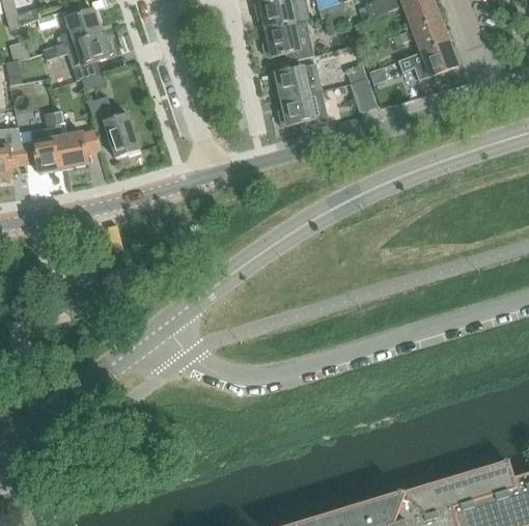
[(303,19),(299,0),(263,0),(259,1),(266,27),(303,19)]
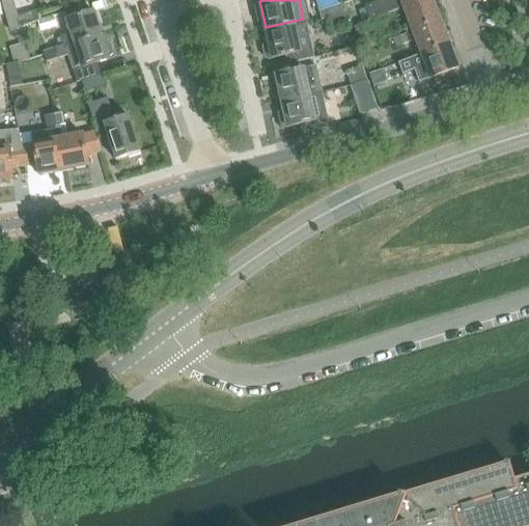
[(335,0),(325,3),(328,12),(344,7),(342,0),(335,0)]
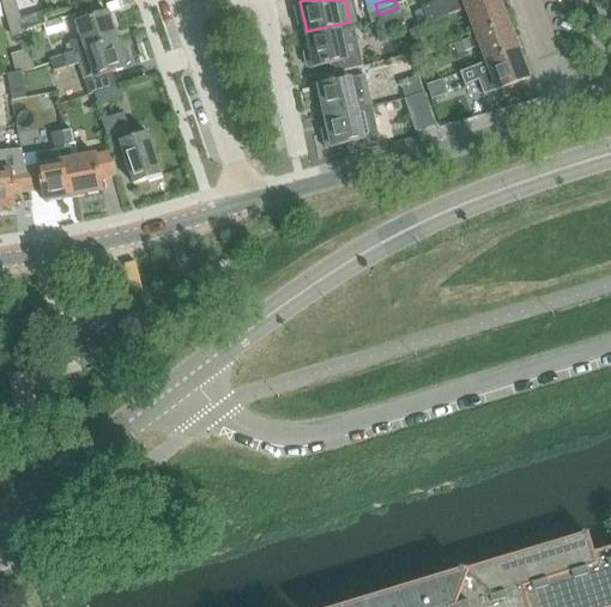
[(422,0),(428,17),(465,2),(472,0),(422,0)]
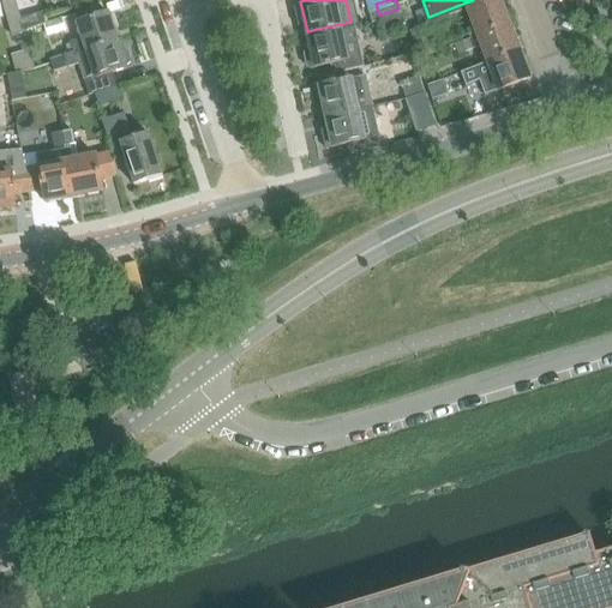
[(473,0),(466,2),(477,30),(508,18),(501,0),(473,0)]
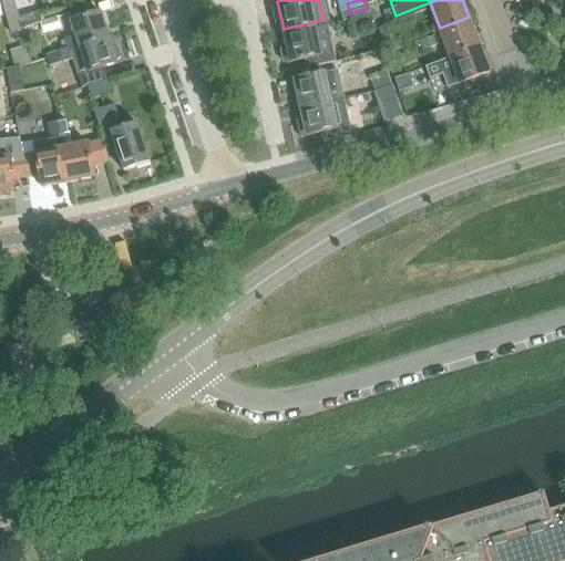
[(7,14),(14,12),(17,11),(18,12),(14,1),(8,3),(8,6),(3,7),(7,14)]
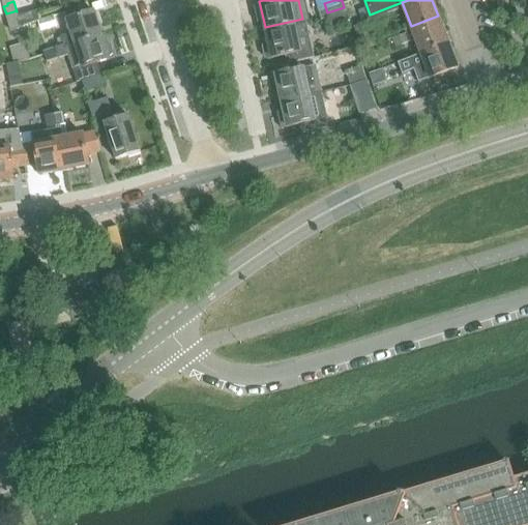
[(324,3),(317,5),(319,15),(327,12),(324,3)]
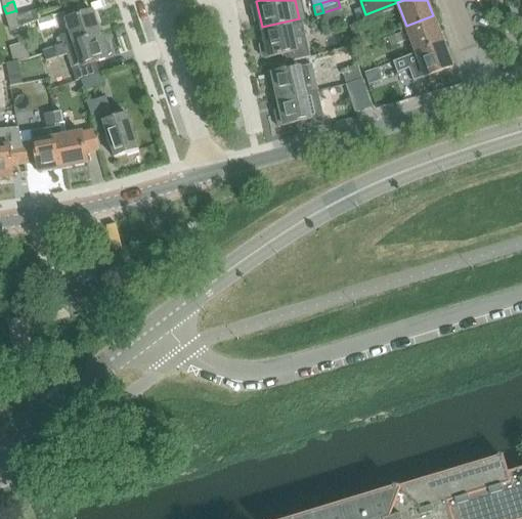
[(63,42),(73,39),(99,31),(91,6),(66,15),(70,29),(60,32),(62,40),(63,42)]
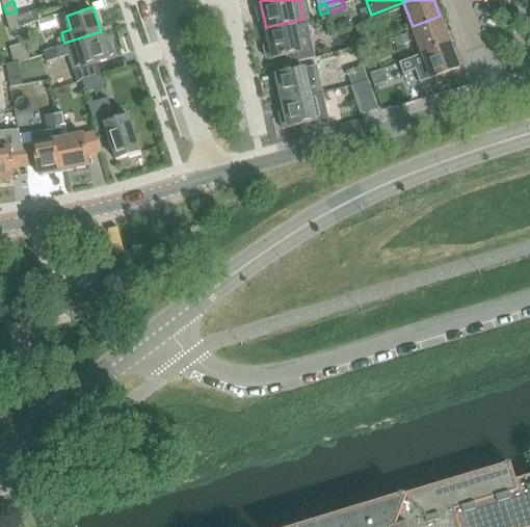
[(345,7),(328,12),(332,22),(347,17),(345,7)]
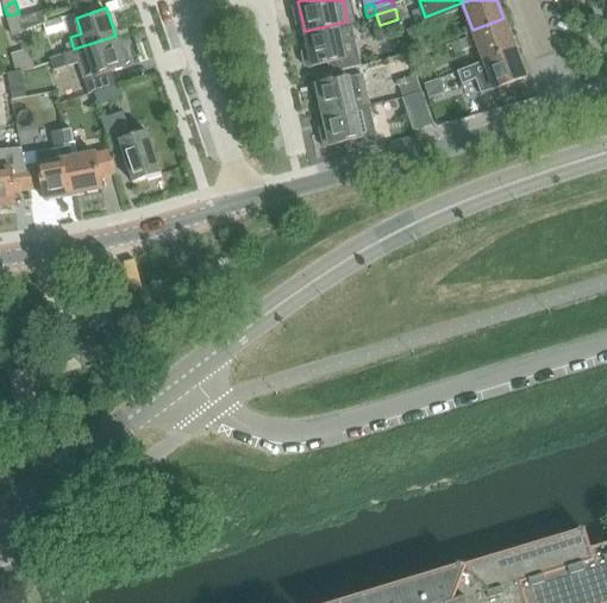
[(16,13),(7,16),(12,30),(22,27),(20,23),(18,12),(16,13)]
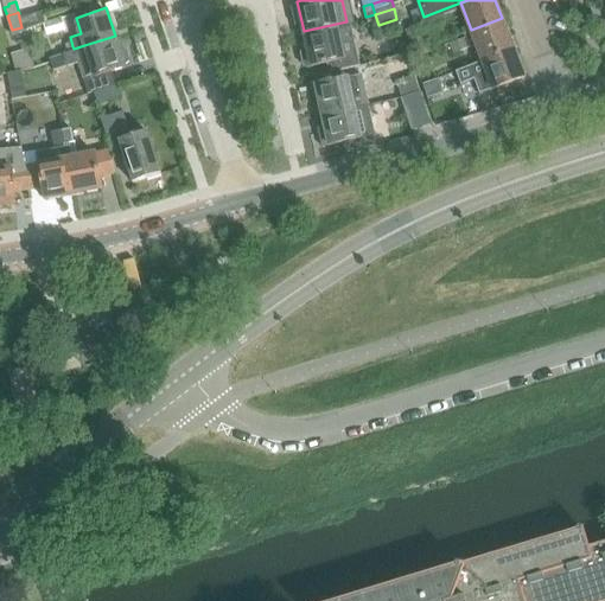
[(46,17),(43,19),(46,30),(64,24),(61,13),(46,17)]
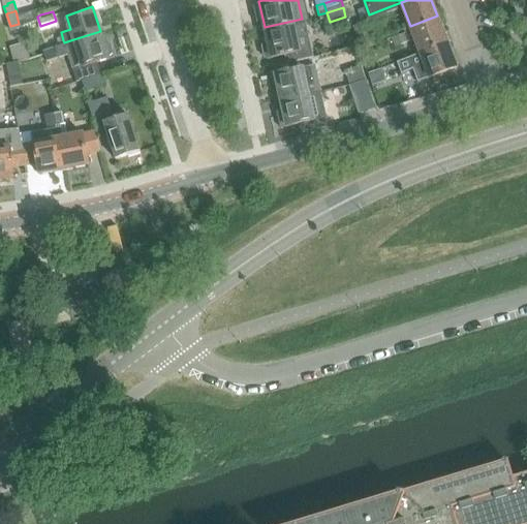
[(391,33),(394,42),(413,35),(419,49),(446,38),(437,16),(410,26),(391,33)]
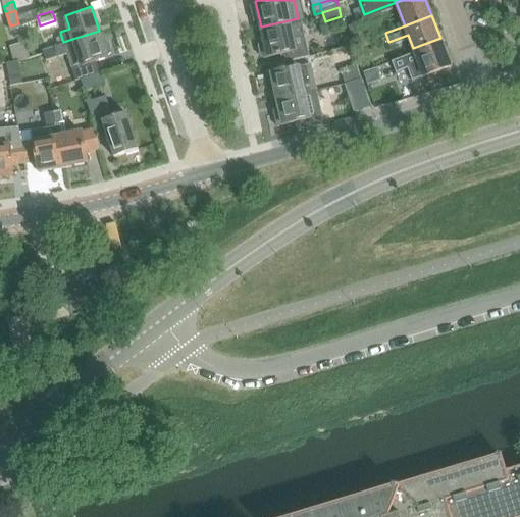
[(358,17),(347,21),(354,44),(366,39),(358,17)]
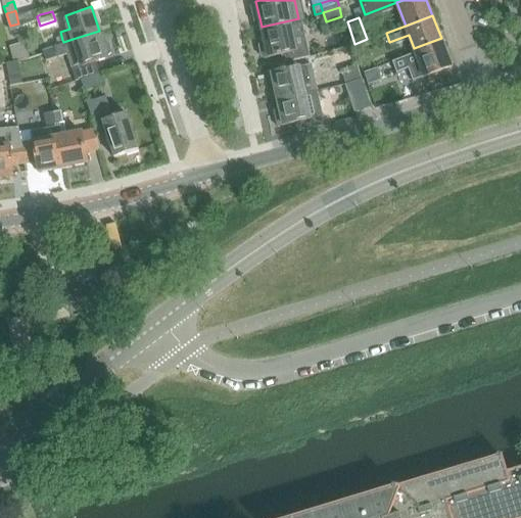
[(282,49),(283,56),(308,51),(300,18),(298,18),(262,27),(264,37),(261,38),(258,41),(261,51),(264,53),(282,49)]
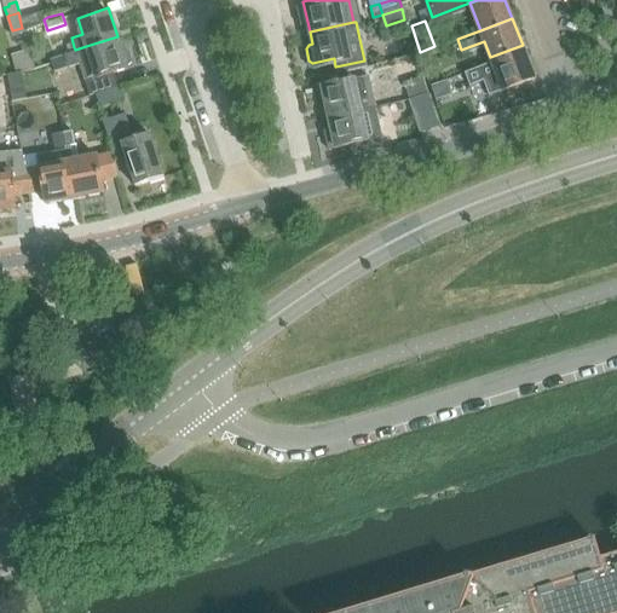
[(74,47),(63,51),(65,59),(63,61),(64,64),(78,59),(87,91),(116,81),(113,68),(126,63),(126,61),(130,57),(126,46),(120,46),(117,36),(86,46),(75,50),(74,47)]
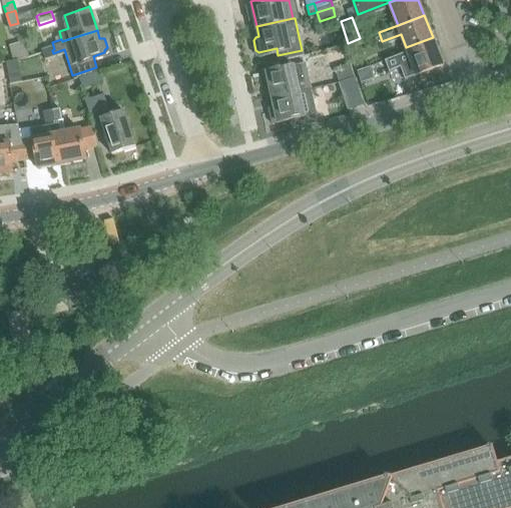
[(441,60),(433,37),(406,47),(383,56),(384,58),(377,61),(380,69),(410,58),(415,70),(441,60)]
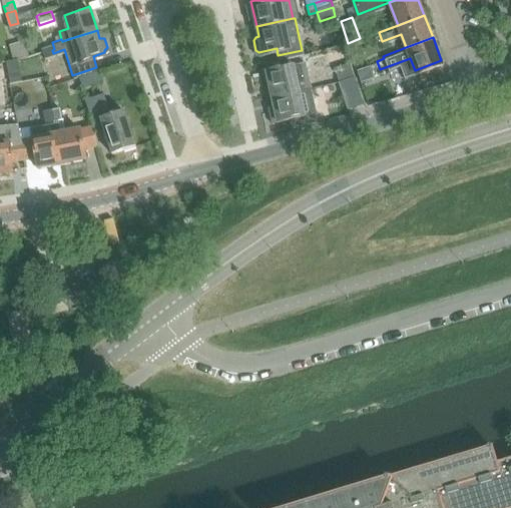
[(22,38),(9,41),(13,55),(16,55),(26,53),(22,38)]
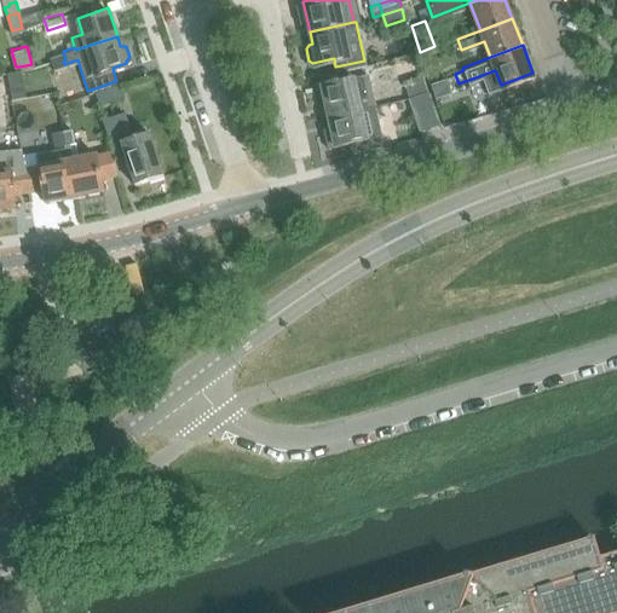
[(65,59),(63,51),(50,56),(53,67),(64,64),(63,61),(65,59)]
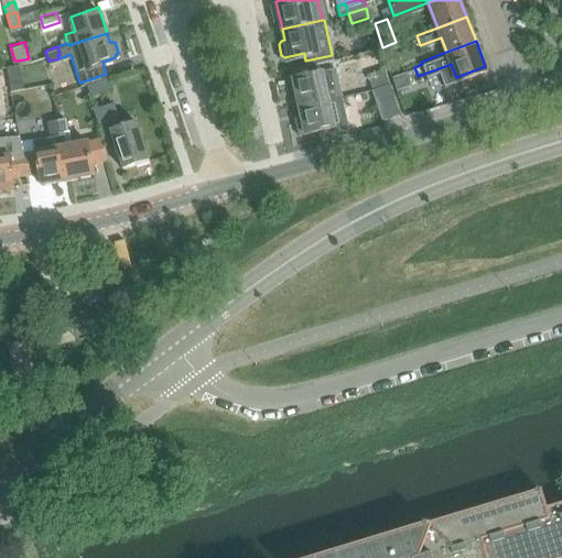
[(14,61),(4,63),(9,87),(22,85),(18,61),(14,61)]
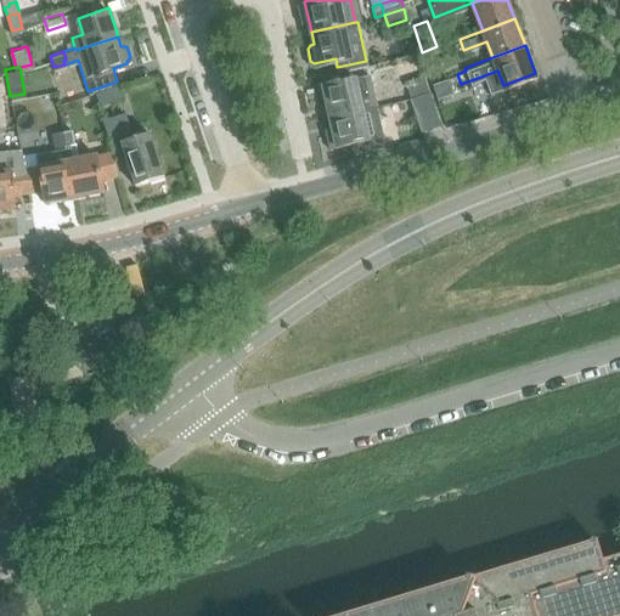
[(330,113),(376,102),(368,72),(322,82),(330,113)]
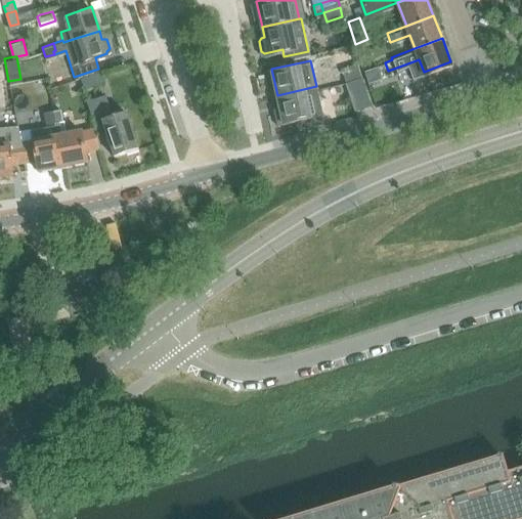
[(339,82),(346,80),(361,75),(356,60),(341,66),(343,71),(336,73),(339,82)]
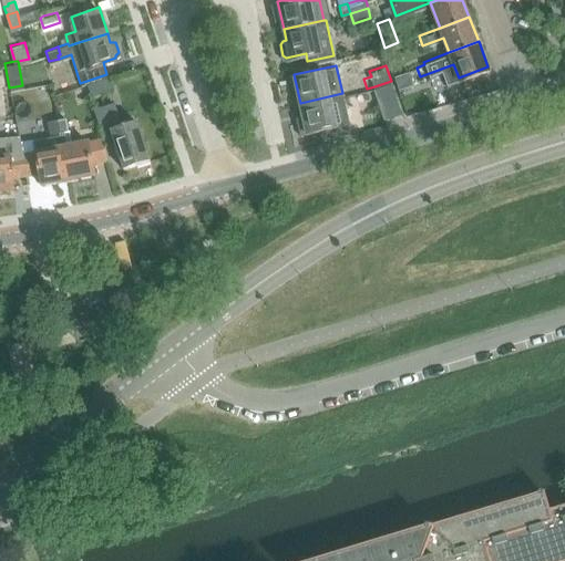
[(407,69),(393,73),(398,86),(411,82),(407,69)]
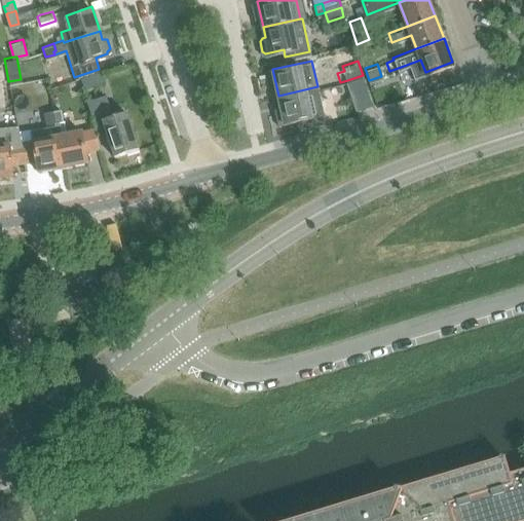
[(363,75),(347,80),(354,105),(370,100),(363,75)]
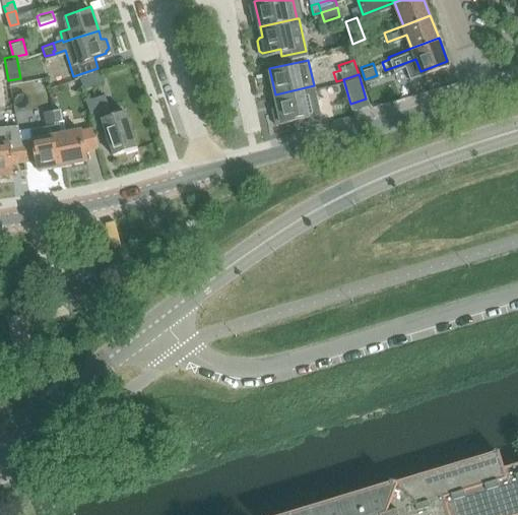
[(277,105),(271,106),(274,122),(280,120),(293,118),(295,126),(321,120),(320,112),(318,103),(314,85),(275,94),(275,99),(277,105)]
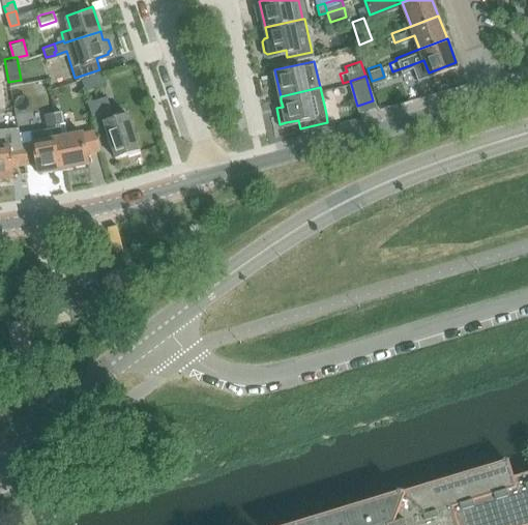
[(100,111),(110,108),(106,94),(96,97),(100,111)]
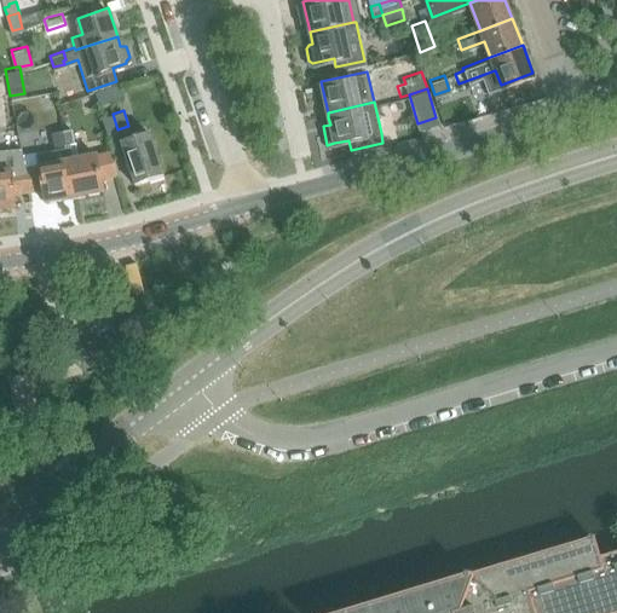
[(70,126),(61,128),(64,142),(73,140),(70,126)]
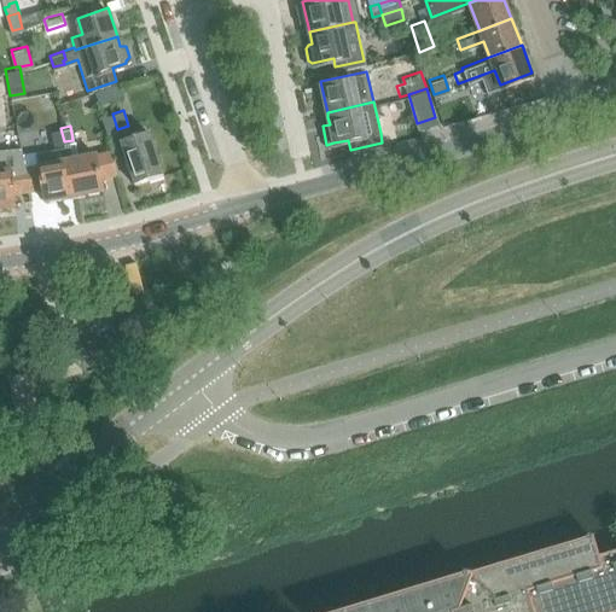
[(45,199),(74,193),(67,157),(64,141),(60,128),(52,129),(54,146),(35,150),(38,162),(24,164),(28,188),(42,186),(45,199)]
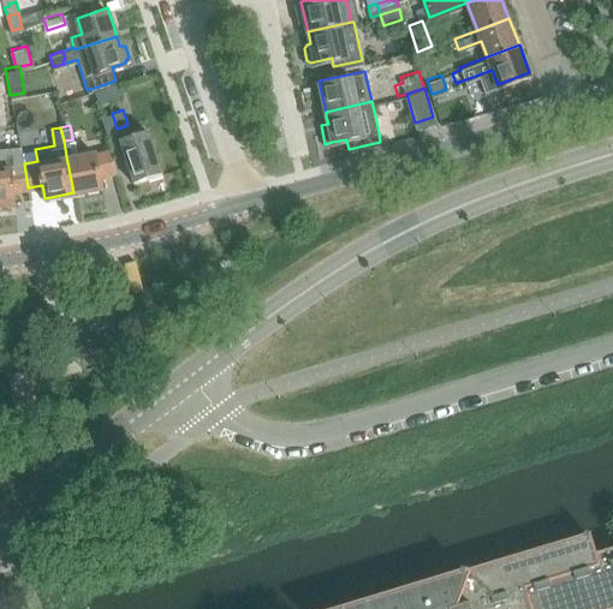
[(134,179),(161,169),(147,129),(119,138),(134,179)]
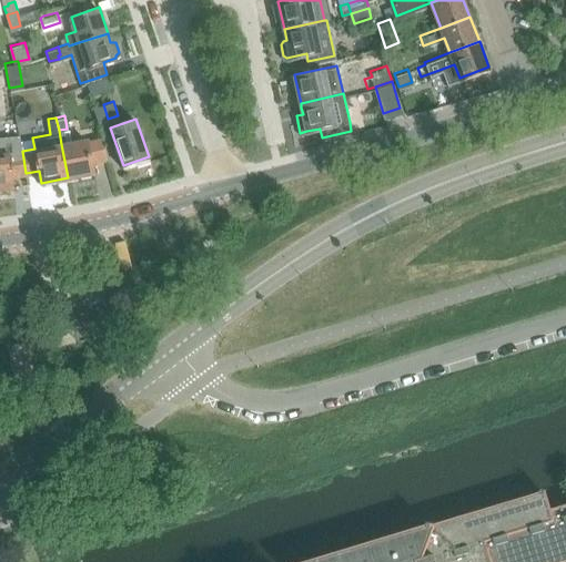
[(89,139),(61,144),(68,177),(93,172),(92,161),(105,157),(99,136),(89,139)]
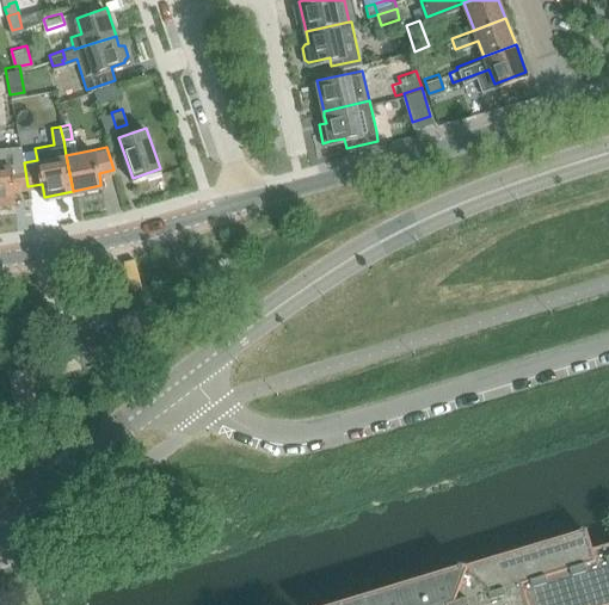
[(13,189),(28,186),(24,162),(0,165),(0,202),(13,201),(13,189)]
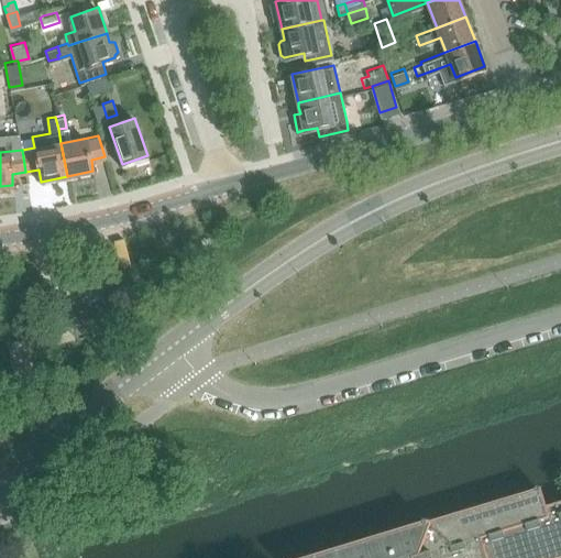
[(63,285),(66,284),(72,307),(73,307),(70,301),(101,293),(102,301),(103,301),(98,276),(101,275),(101,274),(63,283),(63,285)]
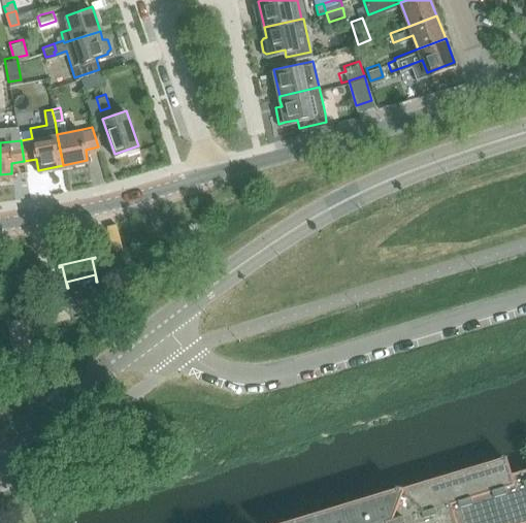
[(519,522),(525,521),(525,467),(511,472),(505,455),(304,516),(298,518),(282,522),(519,522)]
